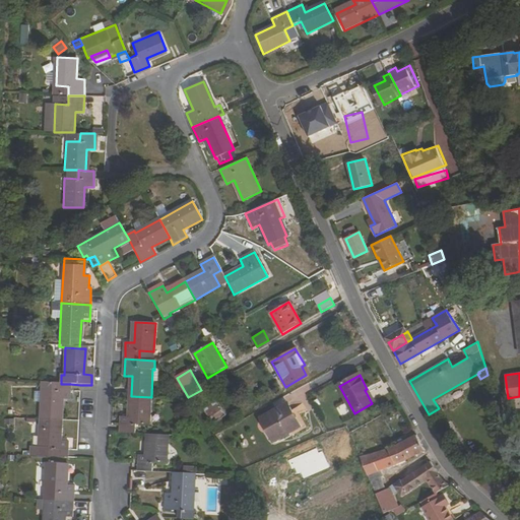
[(61,399),(69,400),(70,384),(61,384),(42,383),(40,419),(60,420),(61,399)]
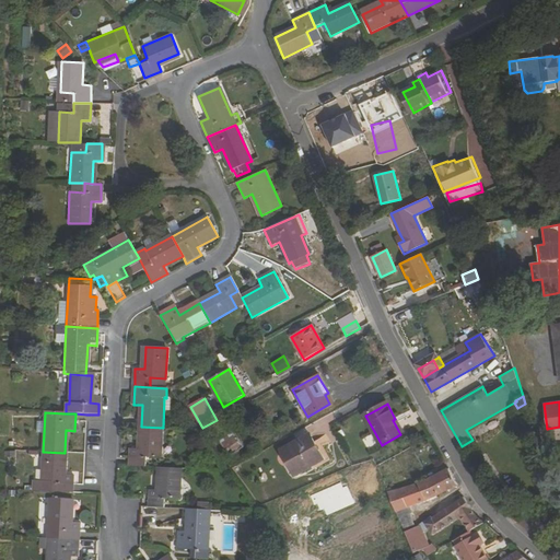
[(232,430),(237,427),(231,416),(213,427),(220,436),(232,430)]
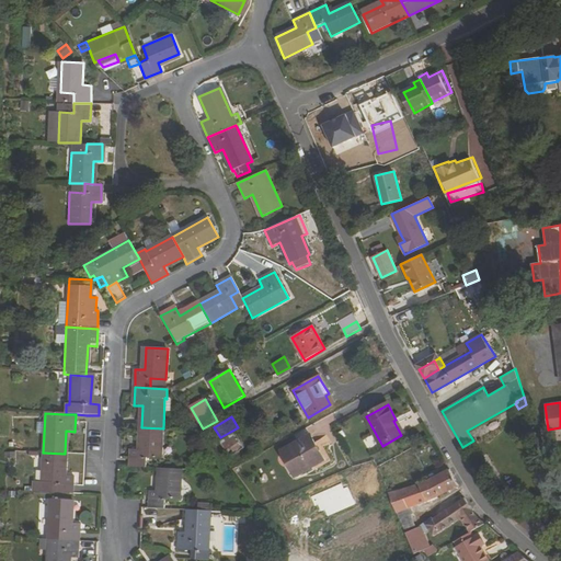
[(140,450),(132,450),(130,467),(146,468),(147,458),(161,459),(163,428),(141,427),(140,450)]
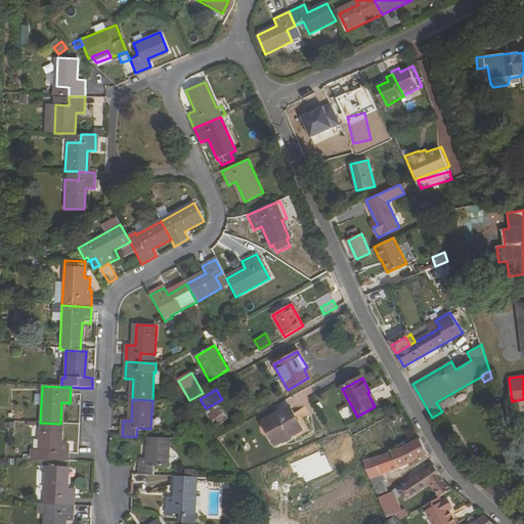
[(194,410),(200,407),(194,400),(190,402),(194,410)]
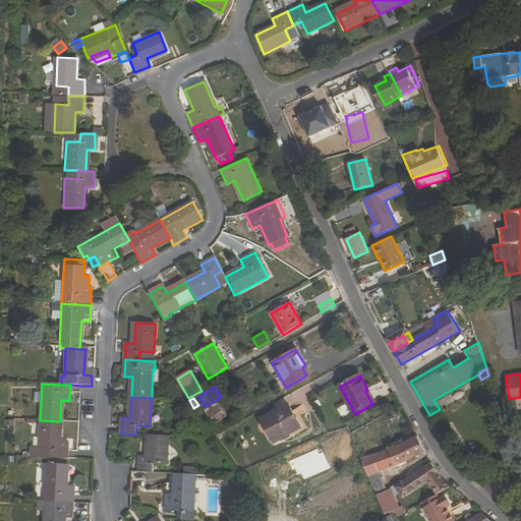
[(205,406),(204,408),(215,425),(227,417),(216,400),(205,406)]
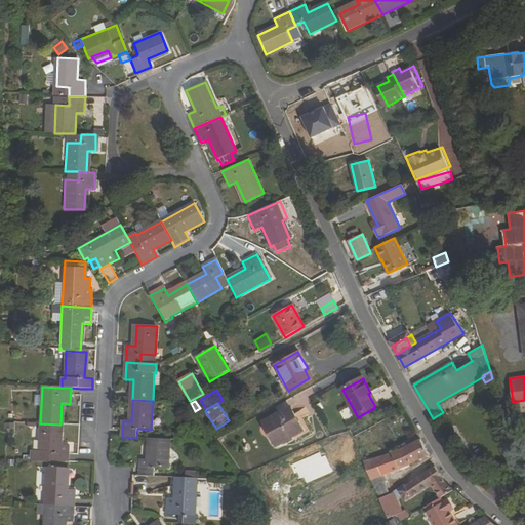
[(276,446),(304,432),(291,409),(264,423),(276,446)]
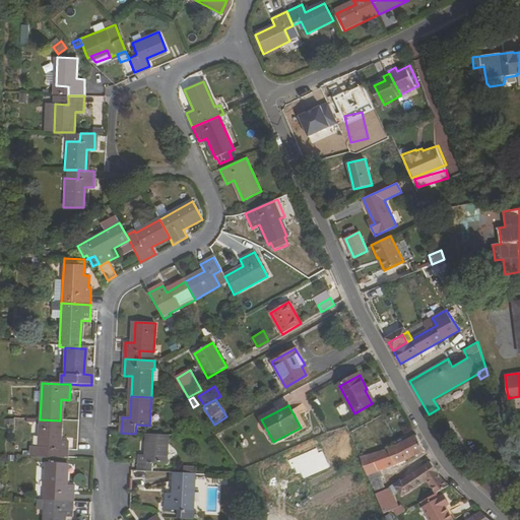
[(238,424),(232,413),(226,416),(214,425),(219,434),(238,424)]
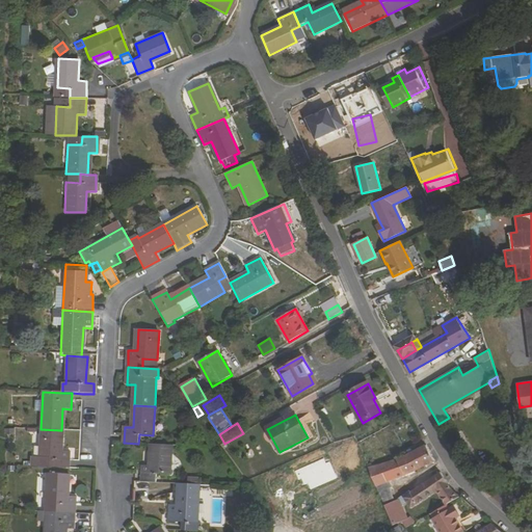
[(41,429),(40,458),(30,457),(29,467),(69,469),(69,453),(60,452),(61,430),(41,429)]
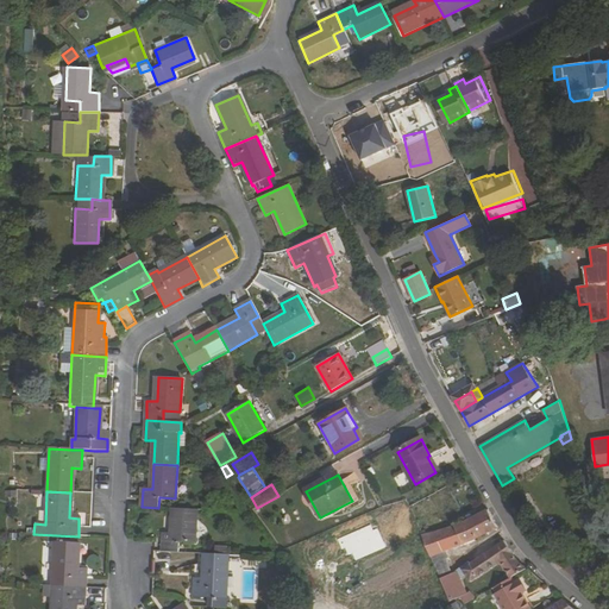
[(195,509),(173,509),(171,533),(162,533),(161,552),(165,553),(179,553),(179,544),(194,544),(195,509)]
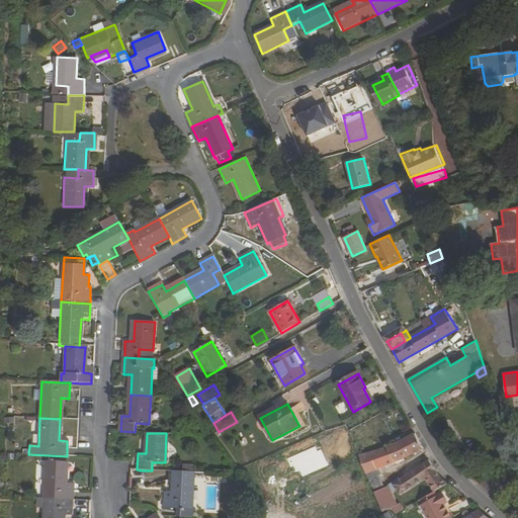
[(383,488),(375,468),(403,458),(423,448),(420,443),(415,433),(397,443),(362,455),(361,452),(357,453),(374,492),(383,488)]
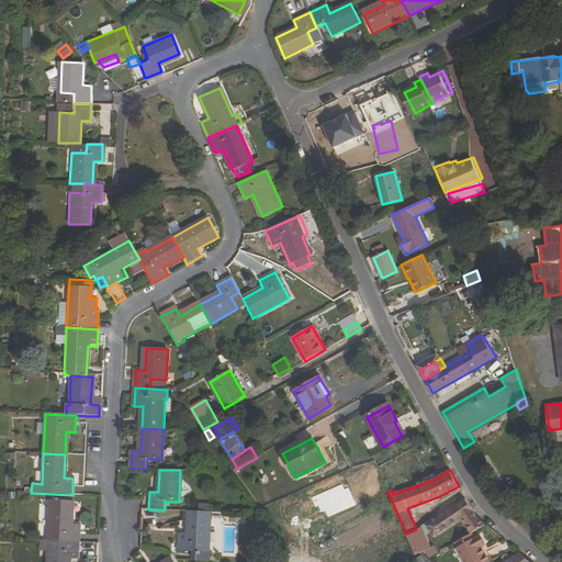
[(465,498),(427,525),(433,536),(461,518),(473,510),(465,498)]
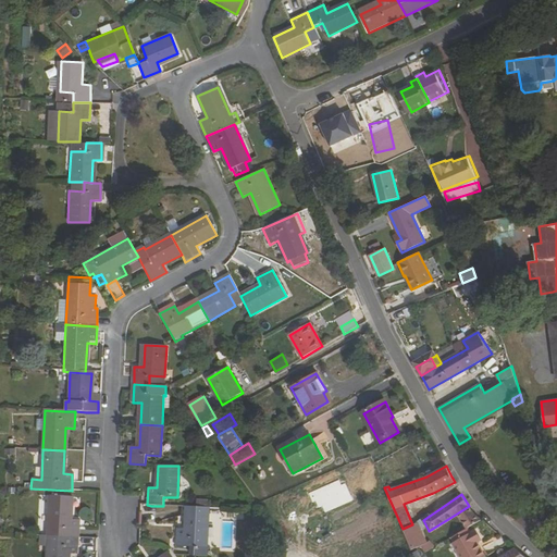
[(496,500),(502,507),(509,500),(504,494),(496,500)]
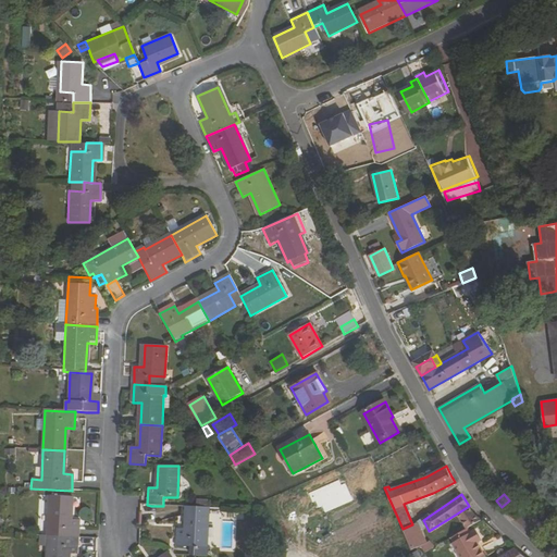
[(78,520),(70,519),(71,497),(49,496),(47,536),(78,537),(78,520)]
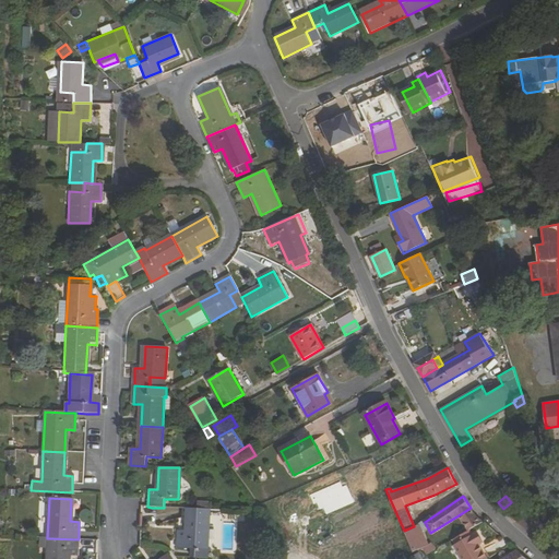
[(459,515),(463,523),(476,514),(474,512),(471,508),(459,515)]
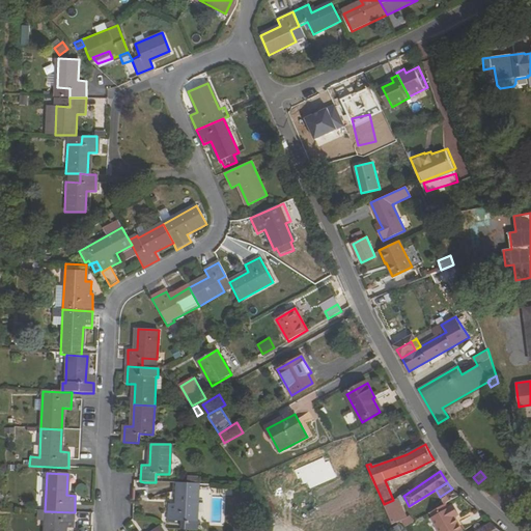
[(198,484),(177,483),(176,505),(167,504),(167,522),(196,523),(198,484)]
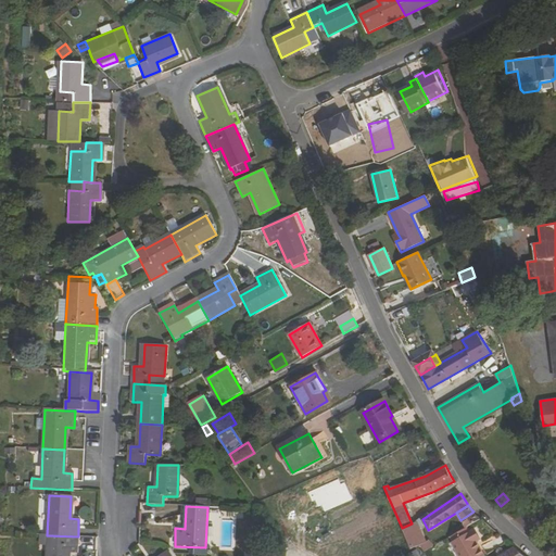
[(474,512),(460,520),(466,528),(468,526),(481,518),(474,512)]
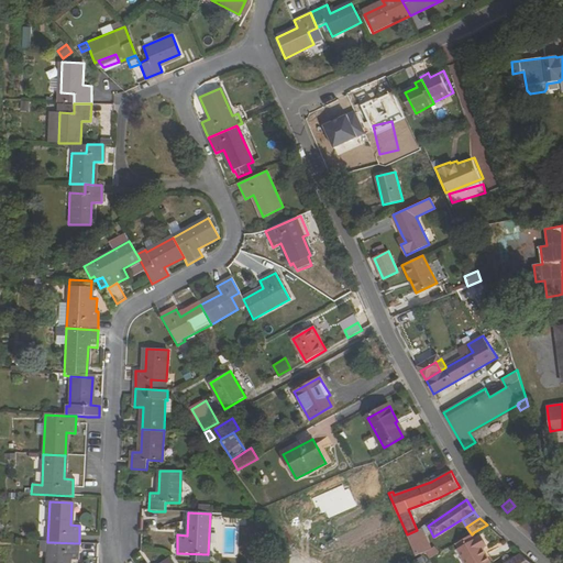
[(544,533),(531,521),(523,529),(538,541),(544,533)]
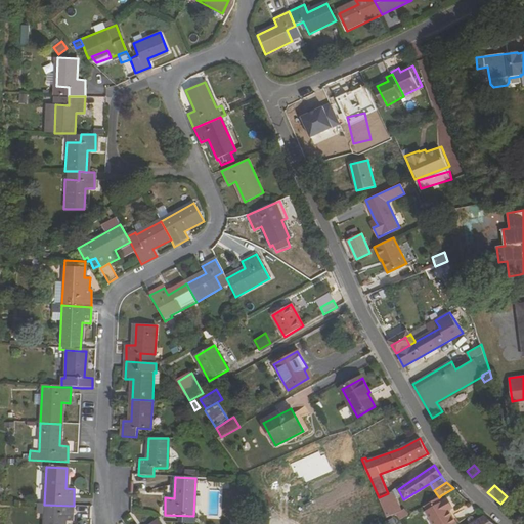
[(396,514),(400,512),(392,491),(388,493),(379,497),(387,517),(395,513),(396,514)]
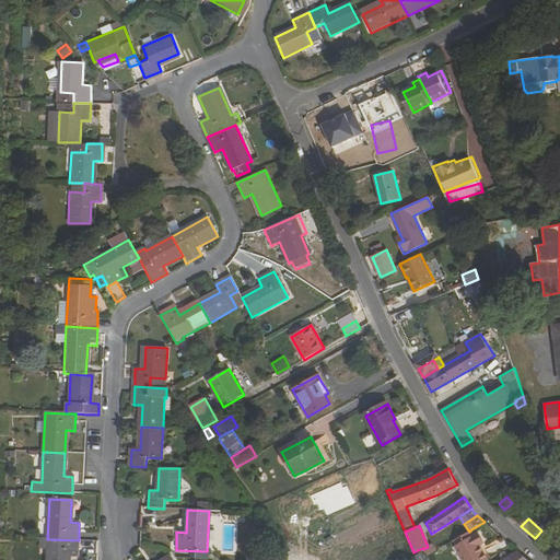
[(458,544),(475,535),(471,529),(469,532),(455,539),(458,544)]
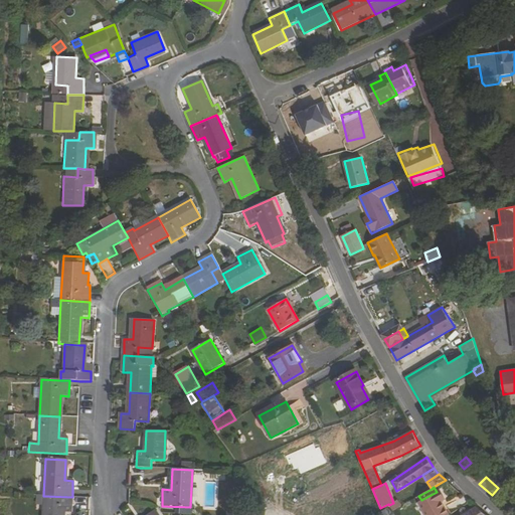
[(505,492),(499,487),(498,488),(492,495),(498,500),(505,492)]
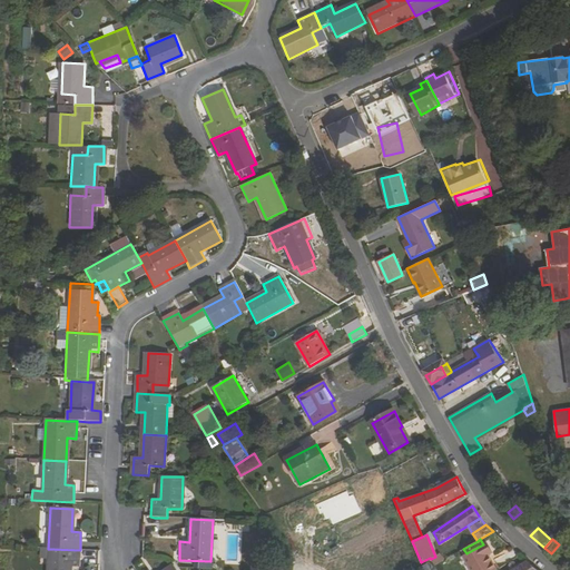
[(488,554),(491,552),(485,543),(483,544),(467,553),(463,556),(471,569),(495,569),(497,569),(488,554)]
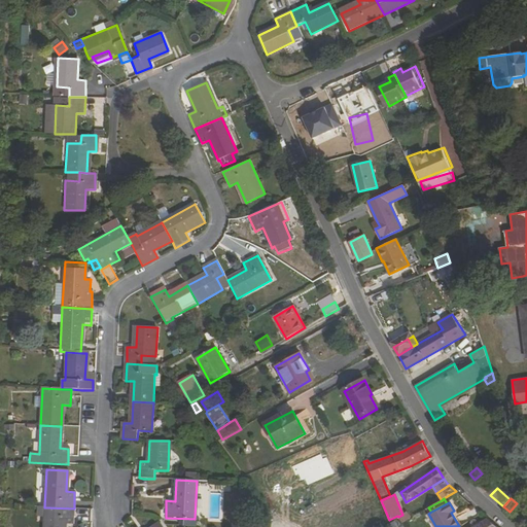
[(510,512),(521,522),(526,514),(526,513),(517,503),(510,512)]
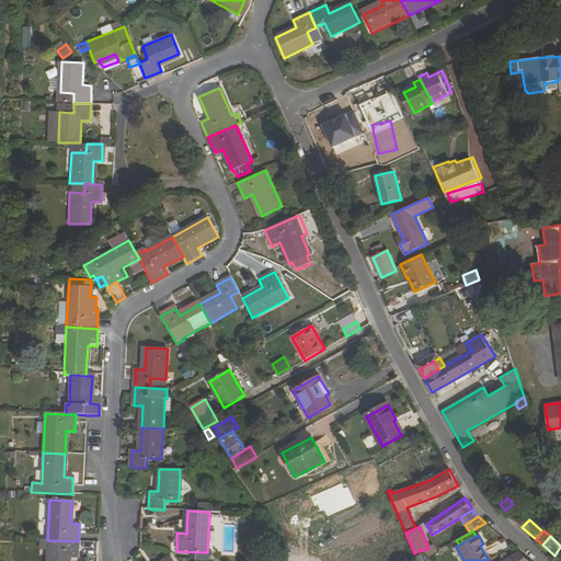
[(46,560),(68,560),(68,559),(78,559),(79,541),(47,540),(46,560)]
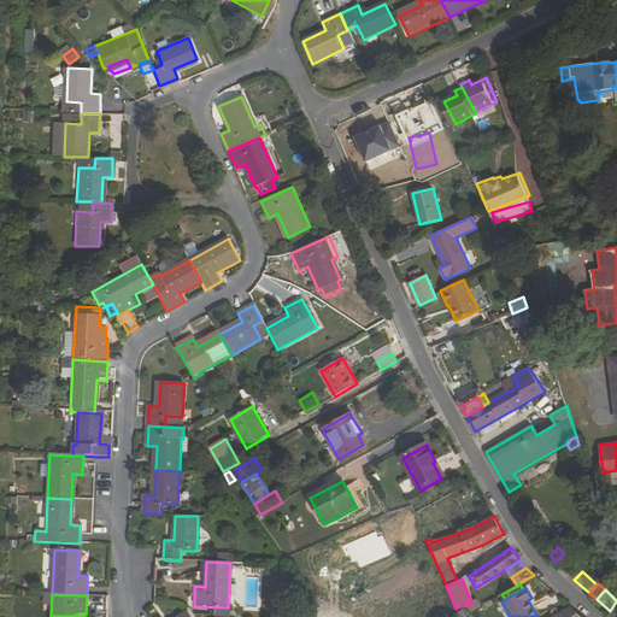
[(563,611),(568,616),(583,616),(580,613),(571,606),(563,611)]
